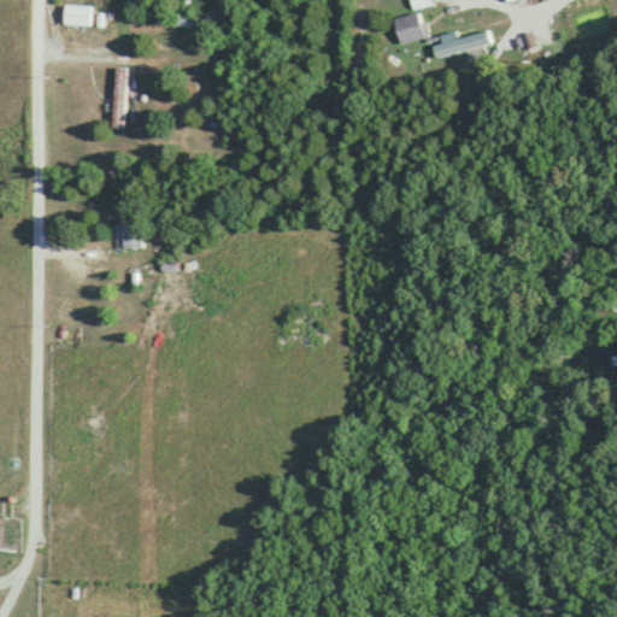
[(65,24),(92,25),(92,5),(65,5),(65,24)]
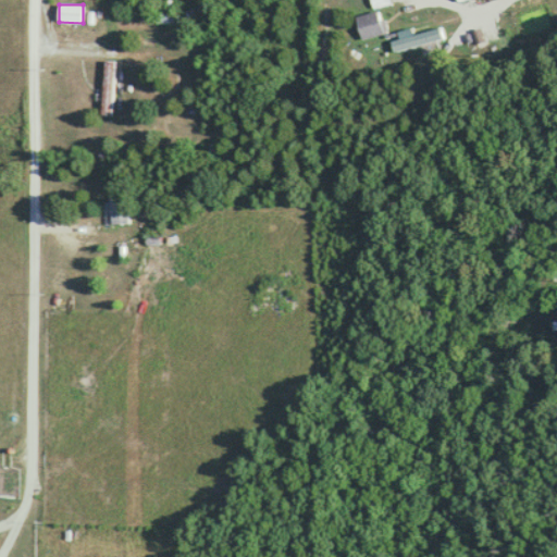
[(361,39),(385,34),(380,11),(356,16),(361,39)]
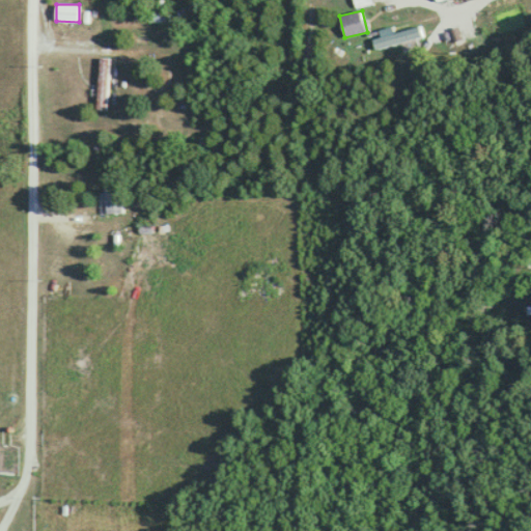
[(380,30),(381,36),(372,38),(375,49),(422,37),(419,26),(393,32),(392,27),(380,30)]
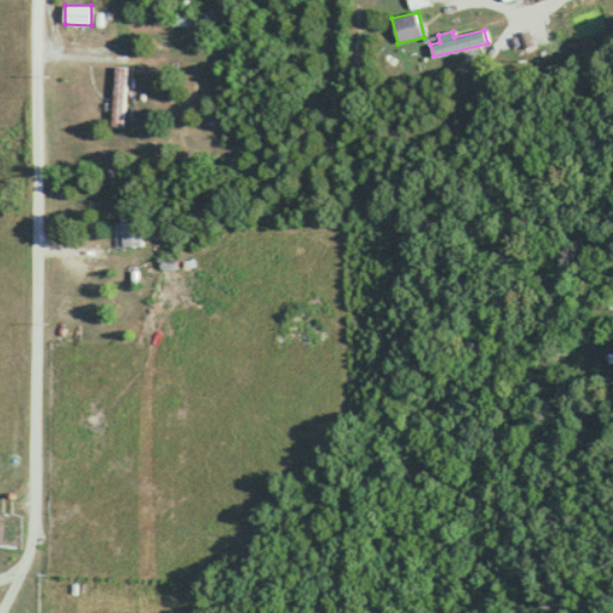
[(114,127),(126,127),(126,67),(114,67),(114,127)]
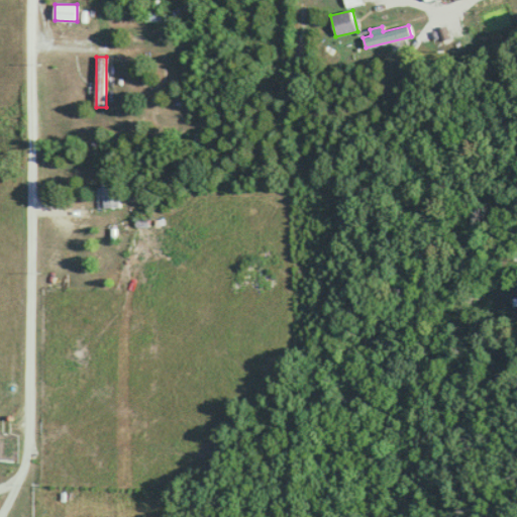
[(119,208),(119,183),(102,183),(102,208),(119,208)]
